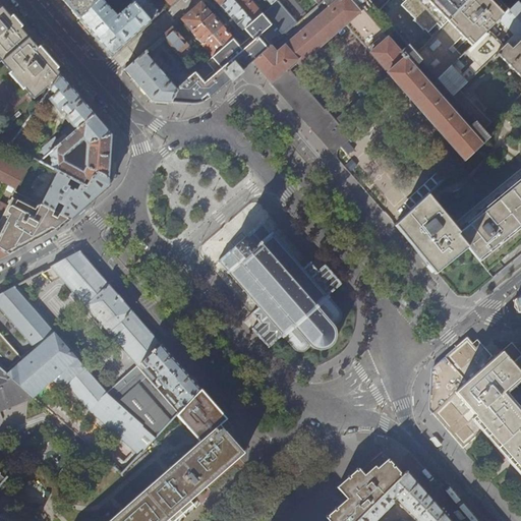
[(63,0),(65,3),(68,6),(79,19),(98,0),(63,0)]
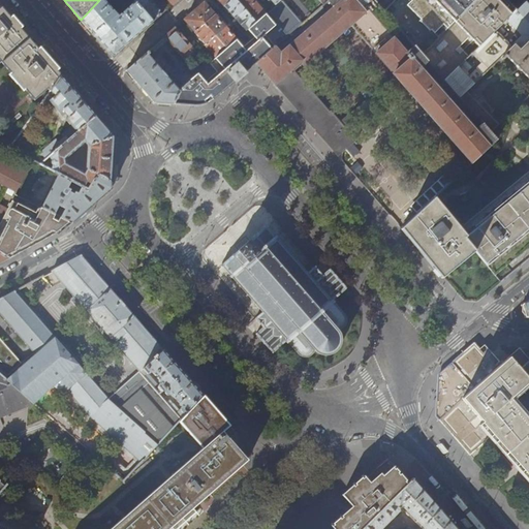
[(153,22),(142,9),(136,3),(119,18),(103,0),(99,0),(81,20),(96,37),(114,57),(153,22)]
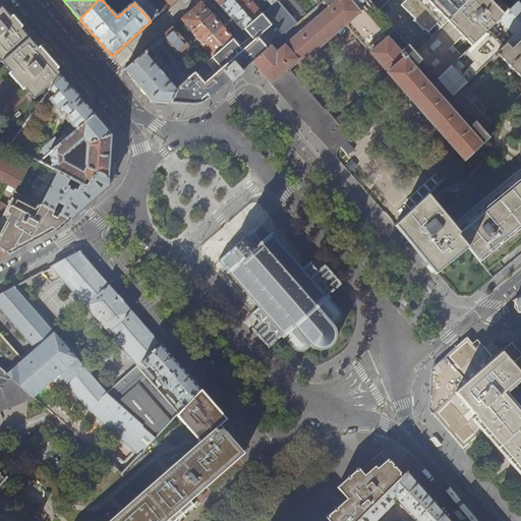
[(131,0),(134,3),(139,9),(150,1),(149,0),(131,0)]
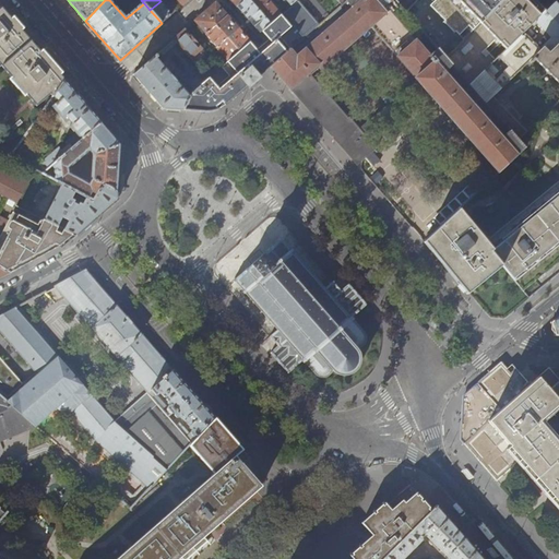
[(190,95),(185,110),(193,110),(204,111),(211,111),(216,110),(222,107),(226,105),(236,96),(239,94),(256,79),(262,73),(270,67),(271,66),(271,67),(292,49),(281,37),(294,25),(304,38),(320,24),(299,0),(296,0),(292,4),(281,14),(270,24),(263,31),(270,38),(258,49),(250,42),(239,50),(224,64),(209,78),(195,90),(191,94),(190,95)]
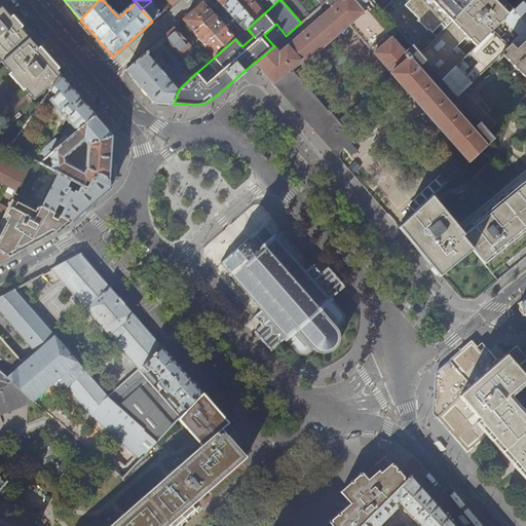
[(234,0),(229,0),(223,6),(226,9),(233,19),(243,9),(234,0)]
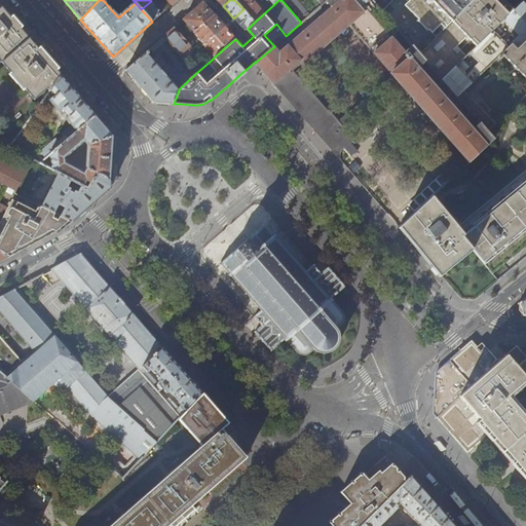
[(234,0),(243,9),(254,23),(264,13),(252,0),(234,0)]
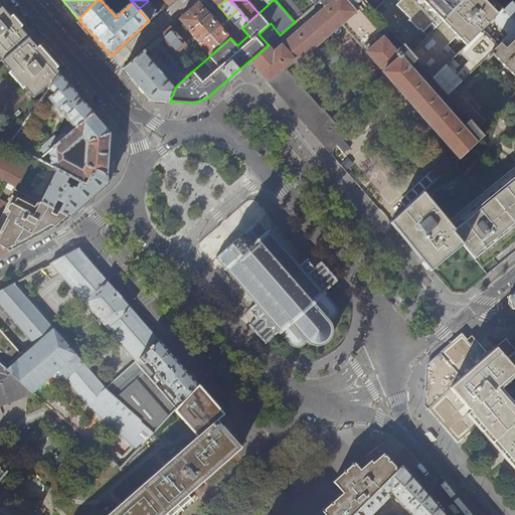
[(347,121),(391,82),(459,159),(483,136),(476,129),(447,95),(433,78),(411,54),(403,45),(395,52),(359,10),(366,3),(363,0),(320,0),(325,6),(274,51),(269,45),(249,61),(270,83),(308,128),(329,152),(347,137),(349,134),(350,132),(351,127),(350,124),(347,121)]
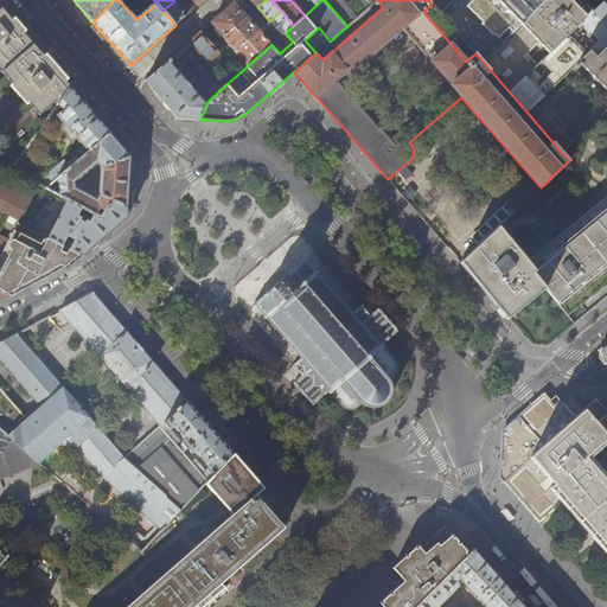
[(428,0),(432,4),(441,13),(453,0),(452,0),(428,0)]
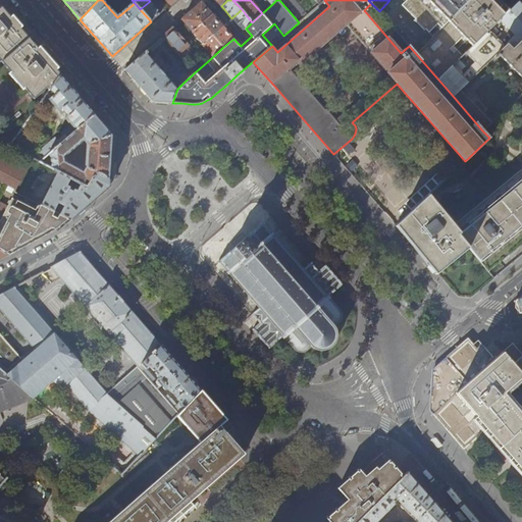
[(407,0),(402,5),(417,20),(431,21),(440,31),(469,0),(407,0)]
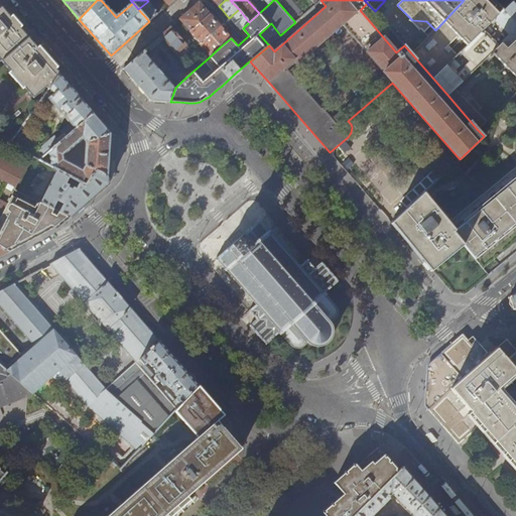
[(494,19),(503,10),(493,0),(464,0),(435,30),(412,54),(433,79),(446,66),(458,55),(448,45),(458,36),(467,45),(483,30),(494,19)]
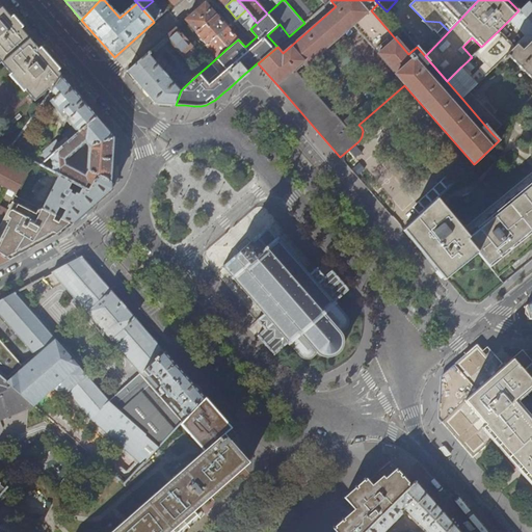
[(158,6),(153,1),(142,9),(154,22),(164,14),(158,6)]
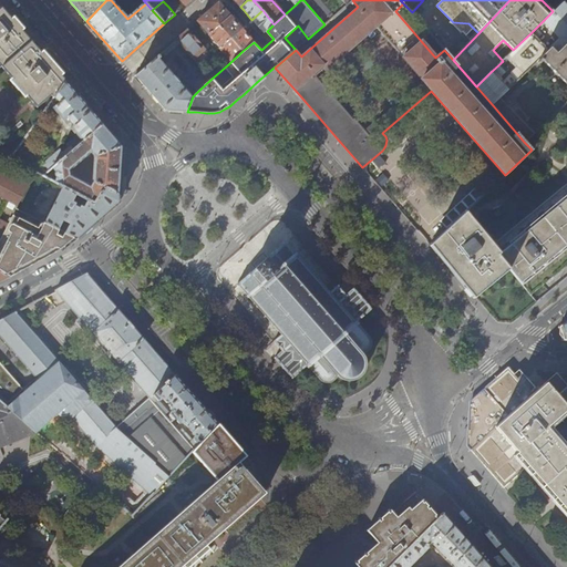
[(566,4),(563,1),(553,11),(543,21),(562,39),(550,49),(556,55),(566,43),(566,4)]
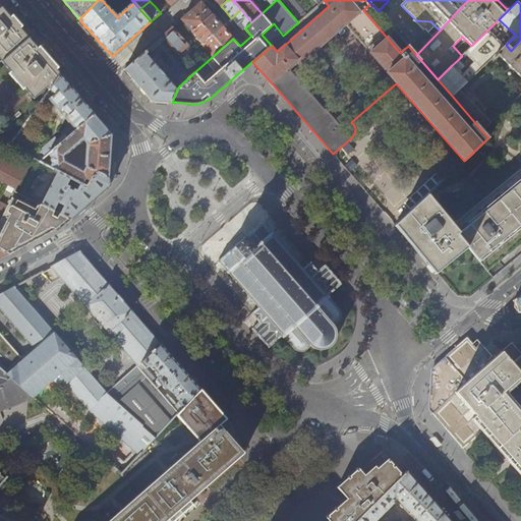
[(201,2),(191,11),(201,22),(212,14),(204,5),(201,2)]
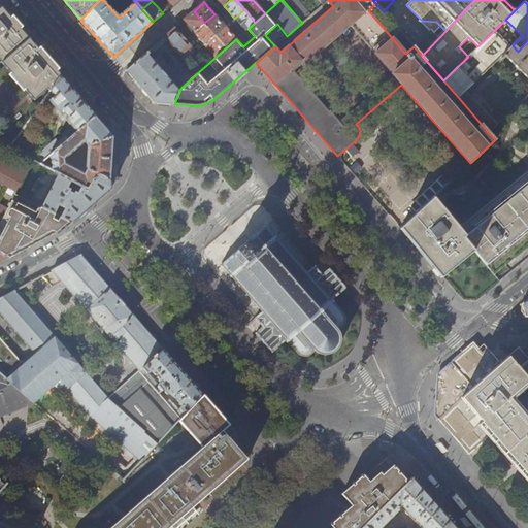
[(6,12),(1,7),(0,7),(0,59),(12,74),(10,75),(25,92),(27,90),(36,100),(48,89),(51,91),(61,75),(56,69),(35,45),(6,12)]
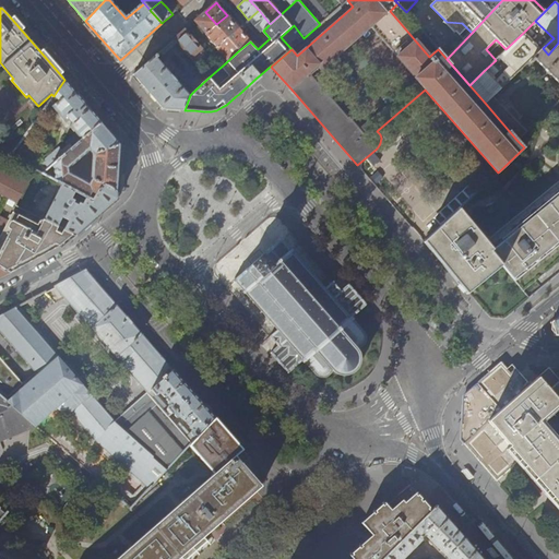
[(259,10),(248,20),(252,23),(260,33),(263,31),(270,24),(259,10)]
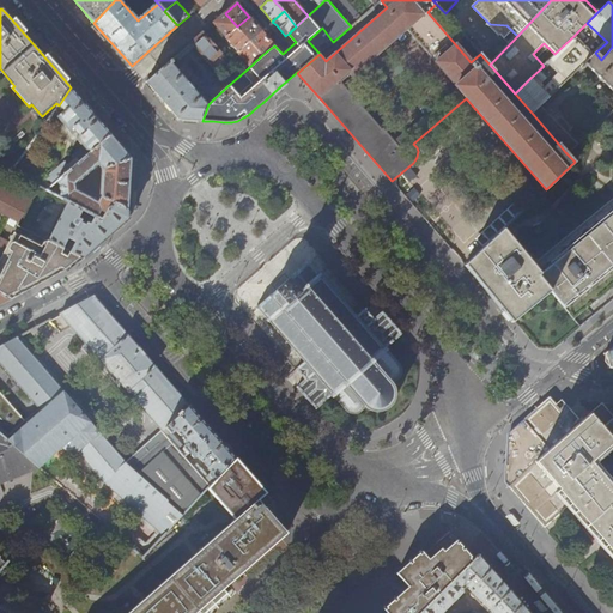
[(226,36),(237,26),(225,13),(214,23),(219,29),(226,36)]
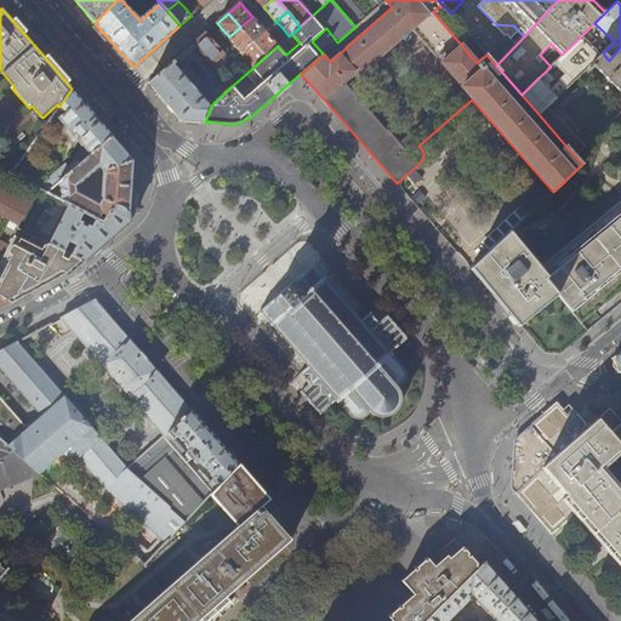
[(256,21),(252,17),(240,27),(254,43),(265,32),(256,21)]
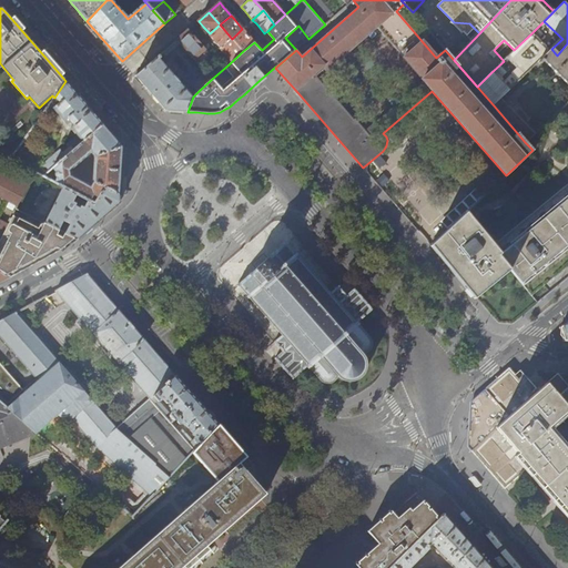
[(220,24),(210,33),(214,40),(222,48),(232,39),(220,24)]
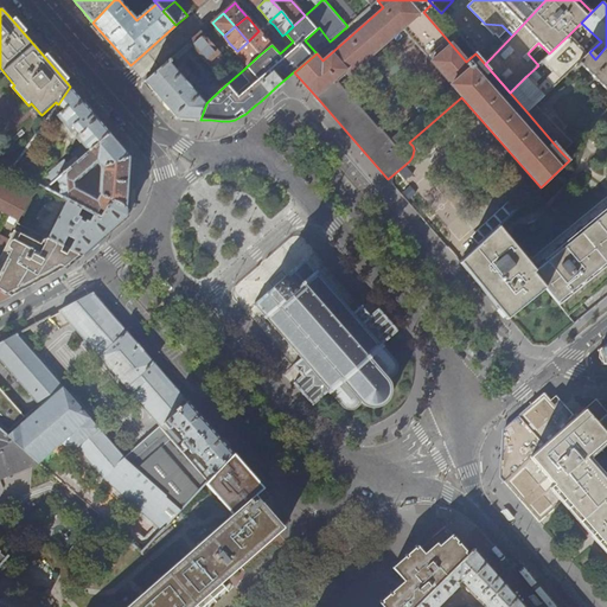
[(262,34),(259,31),(248,42),(260,55),(272,45),(262,34)]
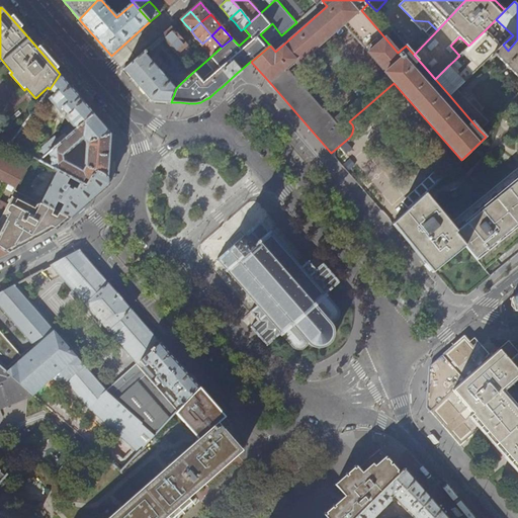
[(162,37),(183,60),(192,52),(182,40),(171,27),(161,36),(162,37)]
